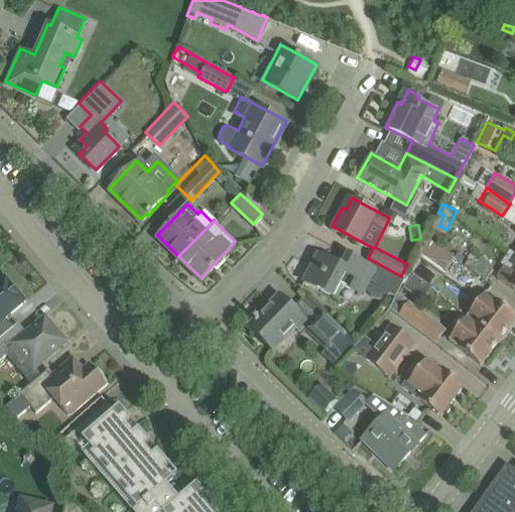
[(456,255),(439,244),(423,233),(414,252),(423,259),(442,272),(456,255)]
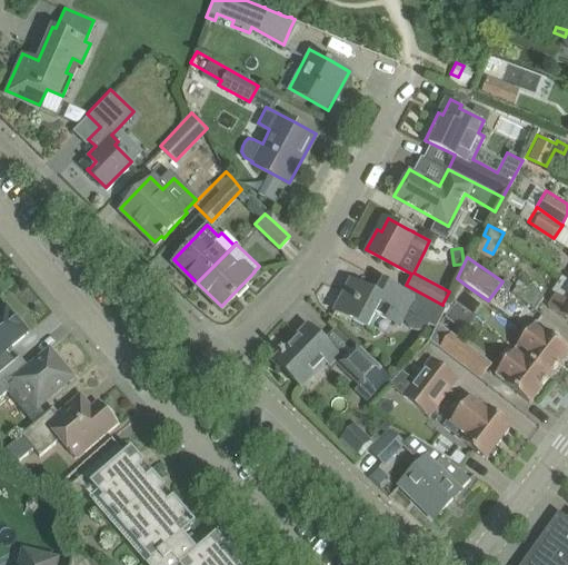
[(567,278),(560,274),(551,288),(556,291),(547,305),(567,318),(567,278)]
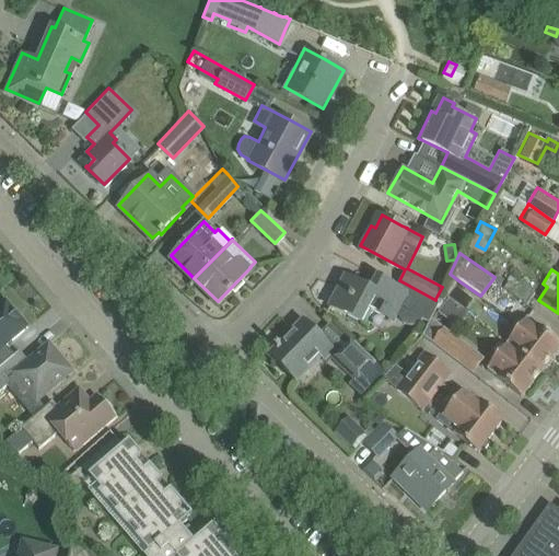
[(525,302),(534,290),(511,273),(502,285),(525,302)]
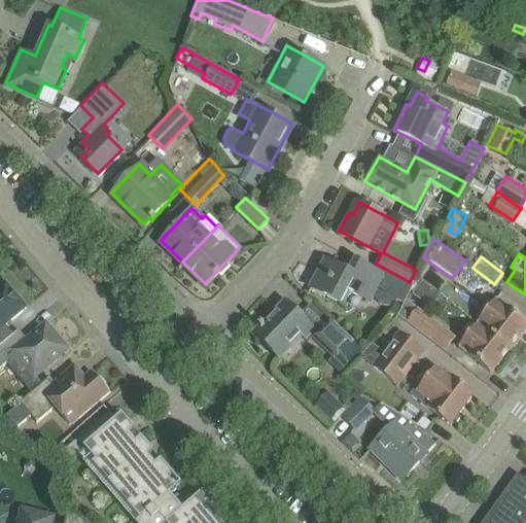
[(410,282),(376,264),(373,269),(355,258),(348,271),(324,258),(310,285),(340,302),(348,286),(357,291),(370,300),(374,292),(375,297),(377,301),(383,303),(389,304),(394,302),(396,299),(402,301),(405,297),(412,282),(410,281),(410,282)]
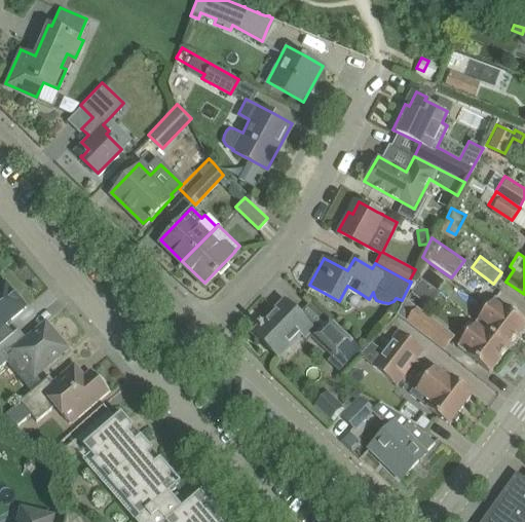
[(0,341),(12,331),(4,322),(22,306),(17,301),(20,298),(9,286),(6,288),(2,283),(0,284),(0,341)]
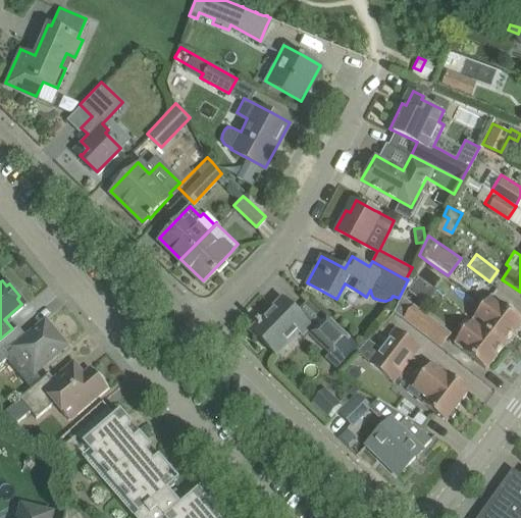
[(439,345),(450,331),(401,294),(399,298),(394,309),(439,345)]
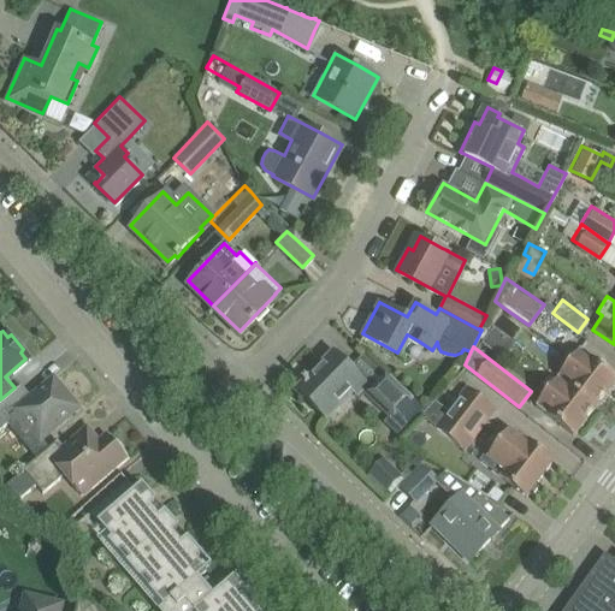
[(614,375),(614,373),(597,360),(579,346),(569,359),(579,366),(566,381),(595,403),(614,375)]
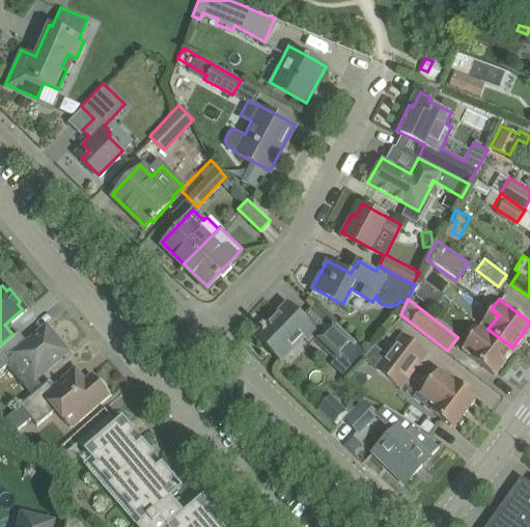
[(255,335),(279,358),(311,325),(287,302),(265,326),(262,325),(259,328),(261,329),(255,335)]
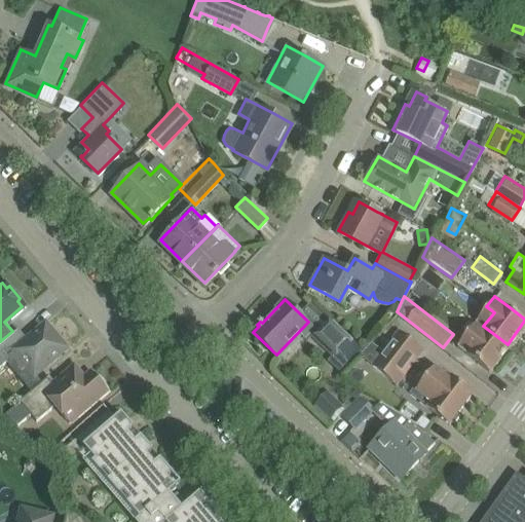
[(31,389),(41,380),(35,372),(66,346),(45,321),(37,328),(38,330),(34,333),(32,331),(26,336),(17,327),(12,331),(0,341),(0,366),(6,361),(31,389)]
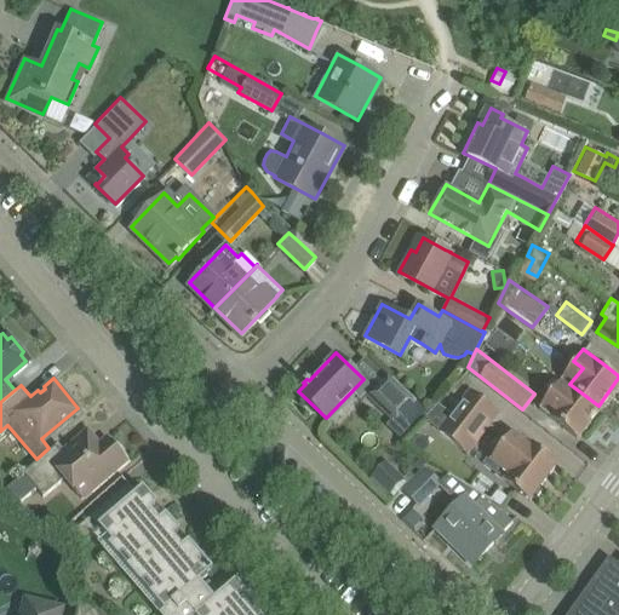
[(391,378),(376,394),(406,423),(422,407),(391,378)]
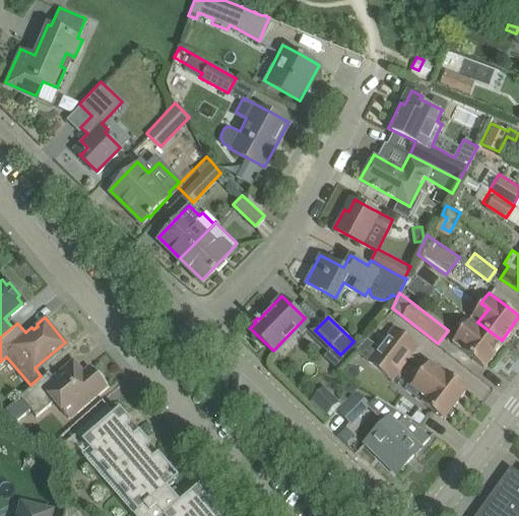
[(482,365),(502,340),(477,322),(468,335),(460,329),(452,340),(482,365)]
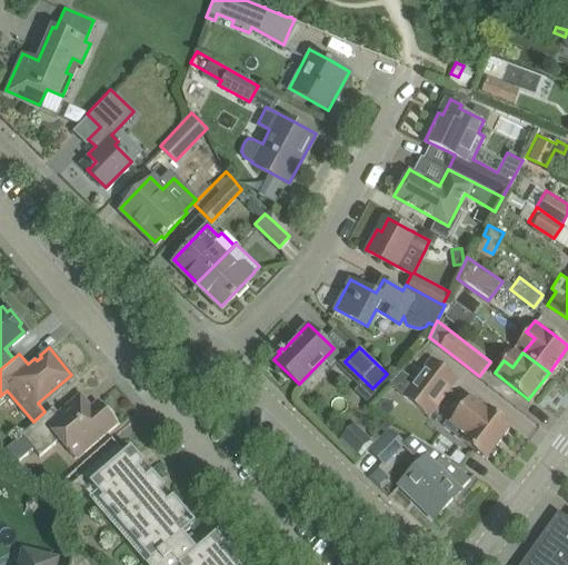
[(430,356),(402,393),(428,413),(456,376),(430,356)]
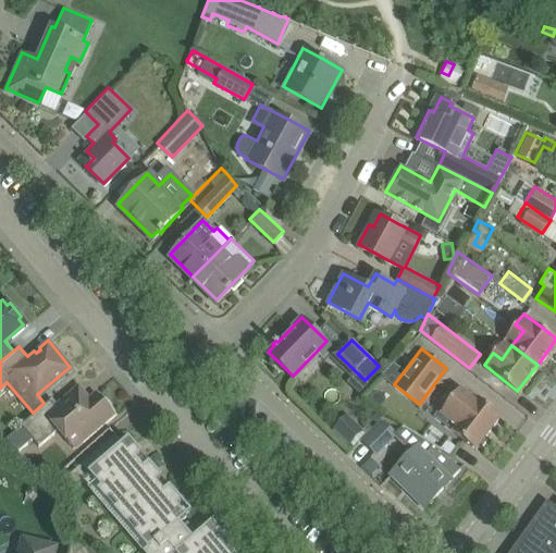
[(88,397),(77,384),(54,405),(49,398),(44,403),(33,413),(0,440),(0,450),(5,457),(32,437),(38,444),(57,427),(72,445),(113,410),(96,390),(88,397)]
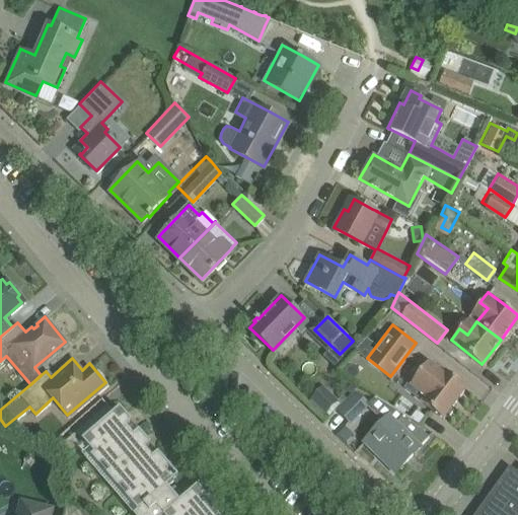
[(465,386),(449,373),(445,371),(432,361),(424,372),(436,381),(422,399),(442,416),(465,386)]
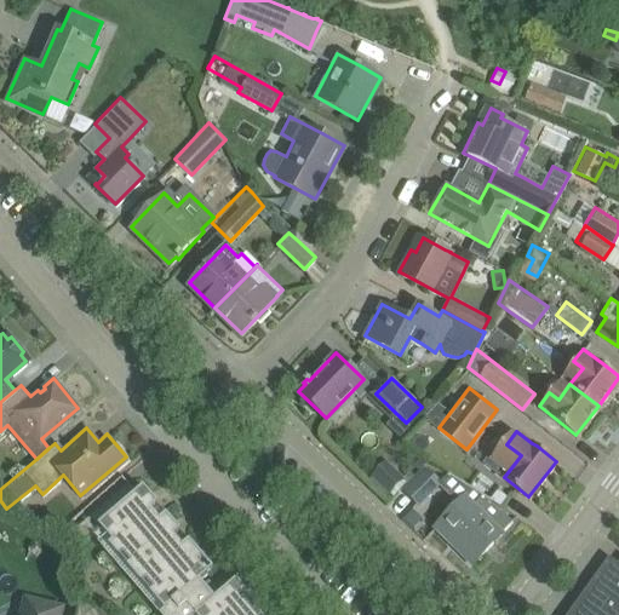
[(385,457),(370,473),(389,492),(405,475),(385,457)]
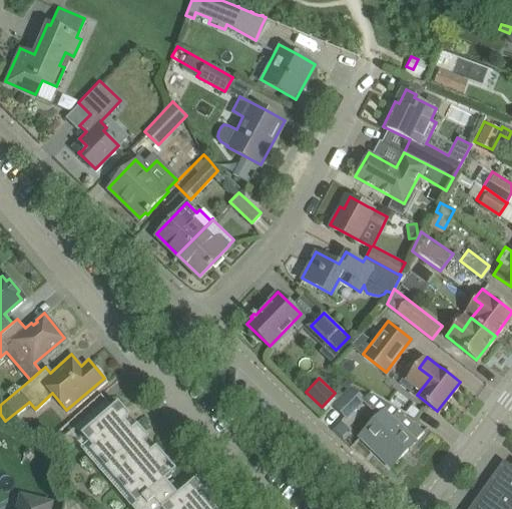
[(344,415),(362,397),(352,387),(334,405),(344,415)]
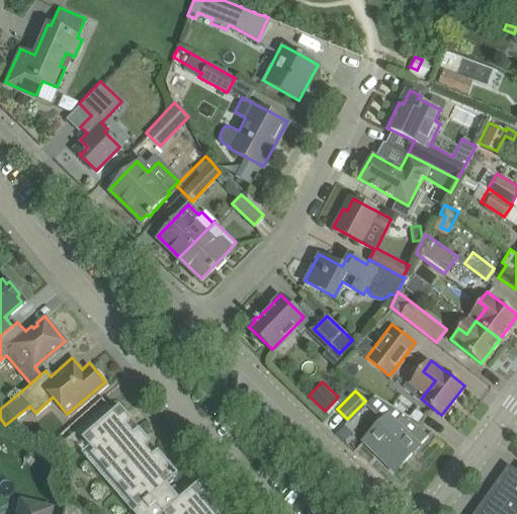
[(394,407),(395,406),(375,392),(369,399),(386,416),(377,424),(363,439),(373,449),(376,446),(397,466),(412,451),(413,452),(416,448),(415,447),(427,434),(419,426),(417,427),(409,419),(407,421),(401,414),(394,407)]
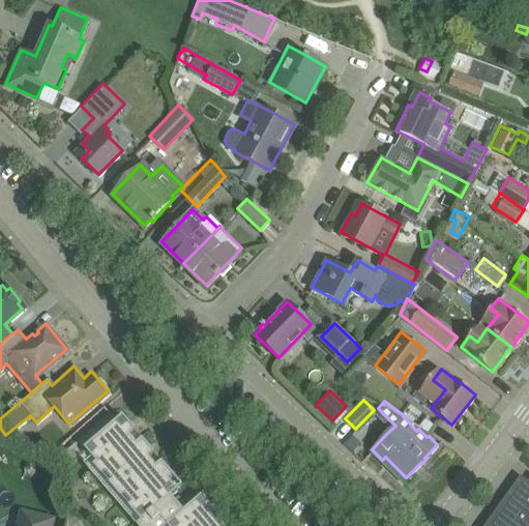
[(116,419),(111,413),(109,411),(93,425),(62,451),(70,461),(78,455),(138,525),(238,525),(235,522),(230,525),(223,517),(228,514),(215,499),(211,503),(203,493),(183,509),(170,494),(176,489),(168,478),(173,474),(160,461),(156,464),(149,456),(153,453),(141,438),(137,442),(129,434),(134,430),(122,415),(116,419)]
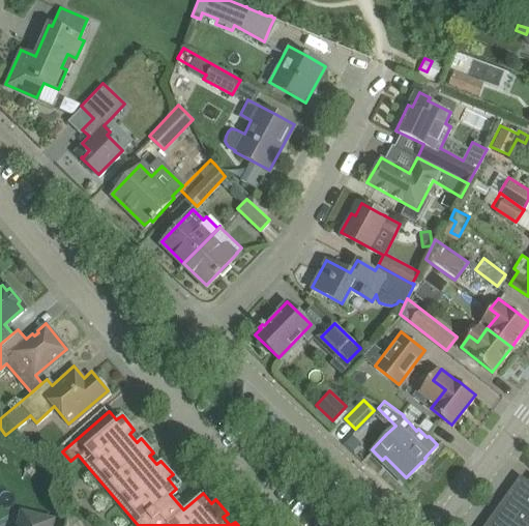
[(528,525),(528,480),(520,474),(482,525),(528,525)]
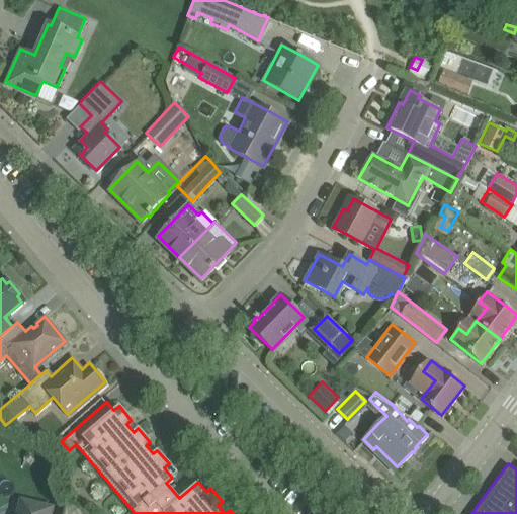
[(52,513),(55,505),(19,495),(13,513),(52,513)]
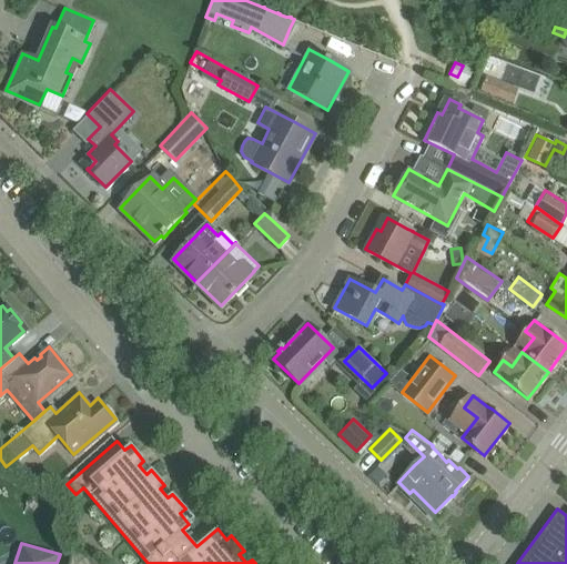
[(94,563),(73,546),(69,563),(94,563)]
